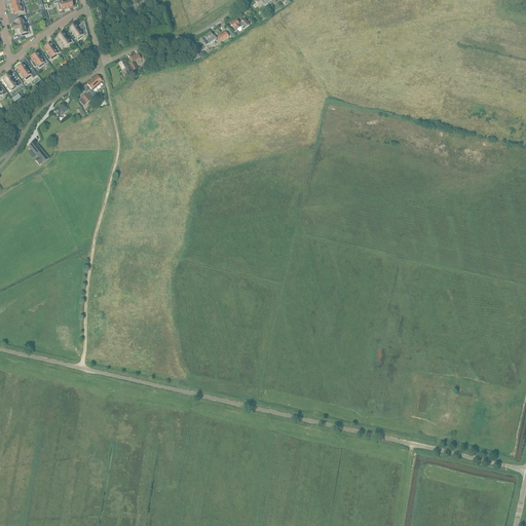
[(23,5),(21,0),(14,0),(14,1),(10,3),(10,4),(9,5),(10,9),(23,5)]
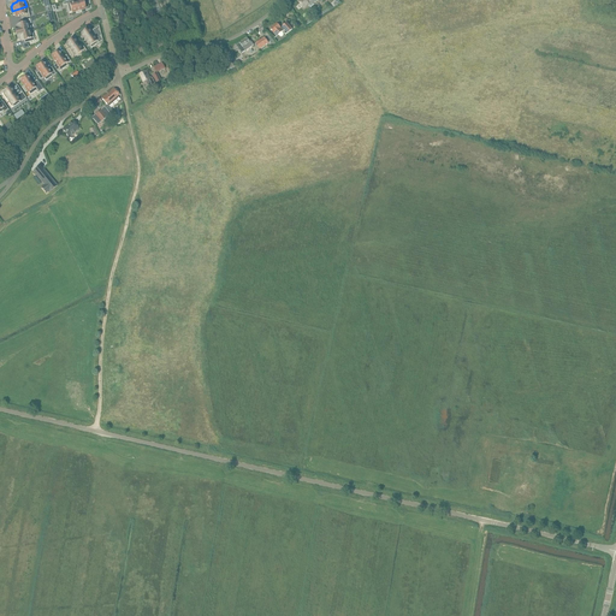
[(84,3),(83,3),(82,1),(75,4),(72,0),(71,0),(64,3),(64,6),(67,6),(69,13),(72,12),(72,13),(76,12),(76,13),(82,12),(81,10),(84,10),(84,7),(86,7),(84,3)]
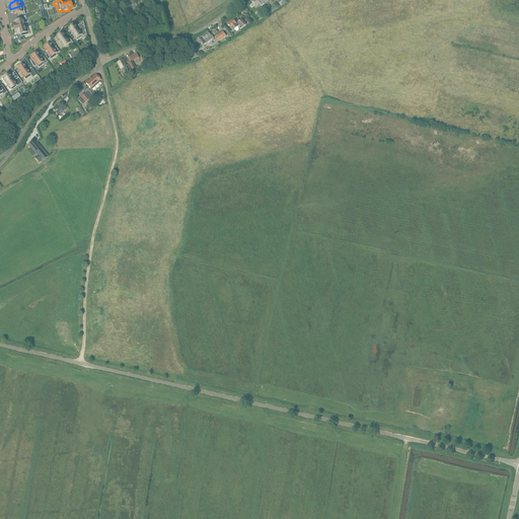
[(25,14),(22,5),(10,9),(11,13),(12,13),(13,14),(18,13),(19,16),(25,14)]
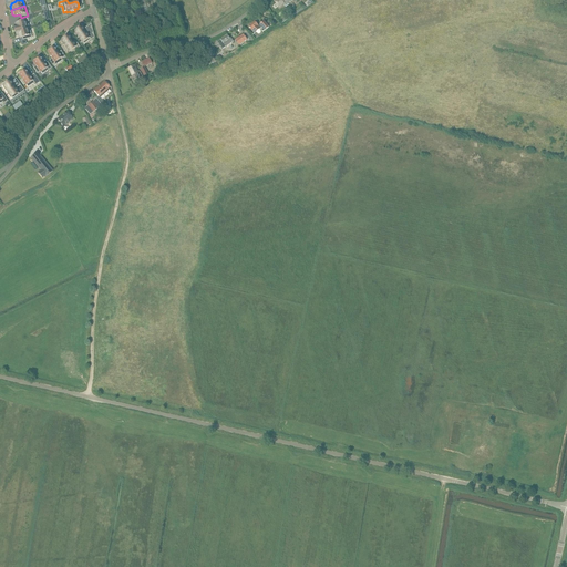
[(29,21),(28,18),(19,20),(20,23),(14,24),(16,27),(13,27),(16,32),(29,28),(27,22),(29,21)]
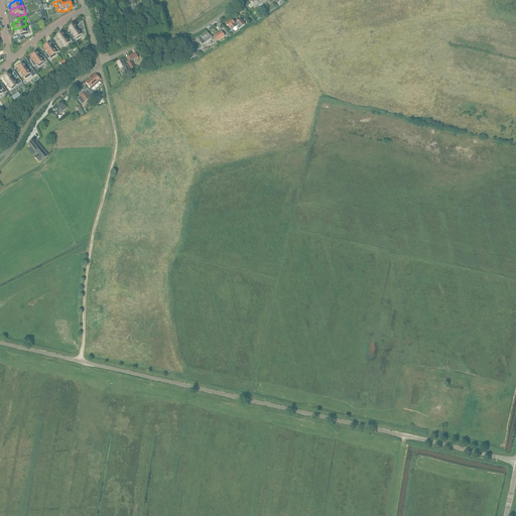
[(245,25),(240,19),(236,22),(237,23),(236,24),(232,20),(227,24),(230,28),(232,30),(233,29),(234,30),(235,30),(236,30),(237,30),(238,29),(237,28),(236,26),(237,26),(240,29),(242,27),(245,25)]
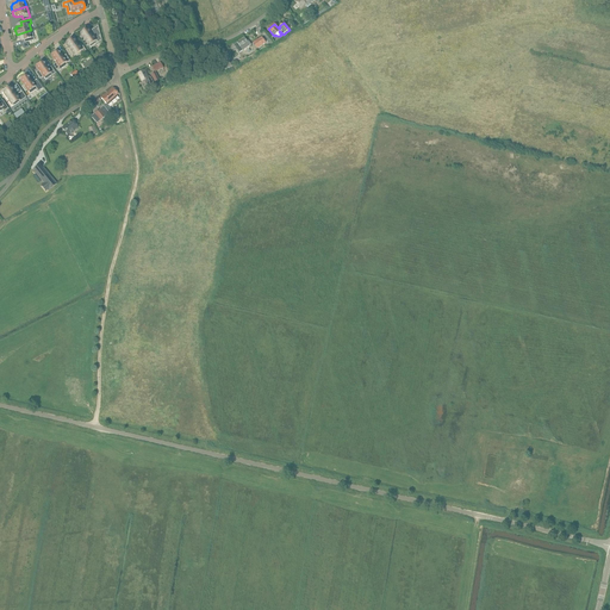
[(88,45),(91,48),(101,39),(98,26),(92,30),(92,31),(89,33),(87,30),(86,31),(85,30),(81,32),(82,33),(80,35),(88,45)]
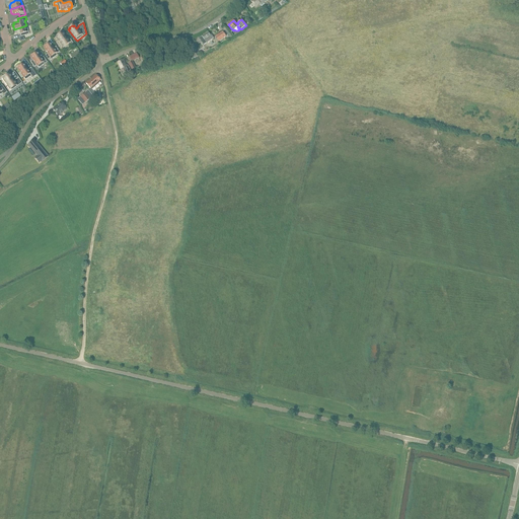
[(28,34),(26,25),(14,29),(15,33),(16,33),(17,34),(20,33),(21,36),(28,34)]
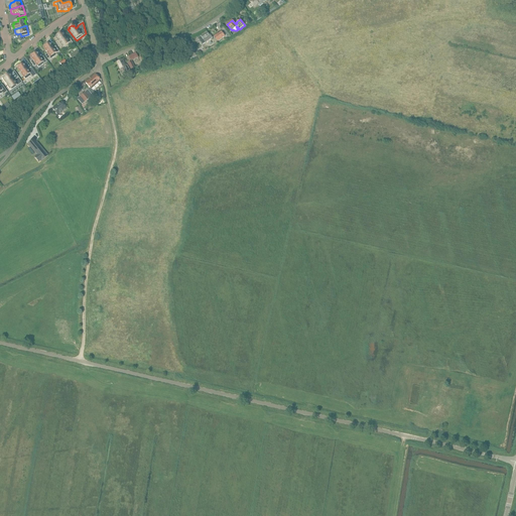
[(206,42),(213,37),(211,35),(210,35),(207,32),(201,36),(198,38),(199,38),(203,44),(206,42)]
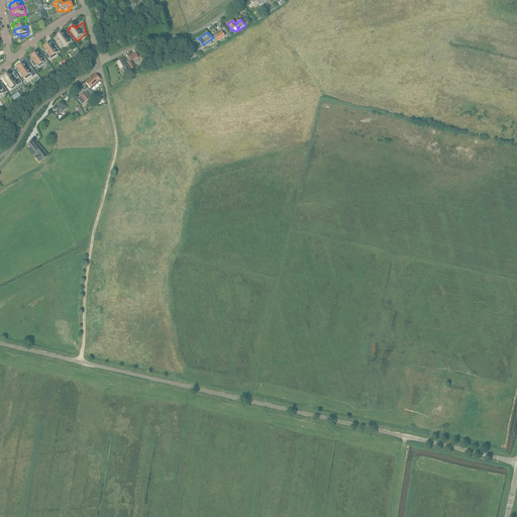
[(219,42),(225,37),(221,32),(214,37),(219,42)]
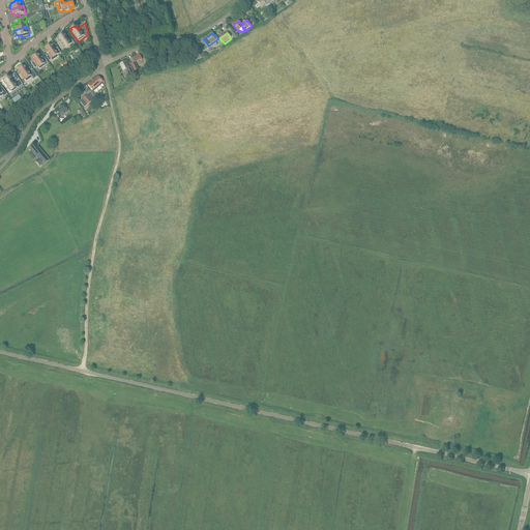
[(61,49),(64,47),(66,50),(75,43),(70,38),(68,40),(64,34),(62,35),(62,34),(58,36),(59,38),(58,38),(60,41),(57,43),(61,49)]
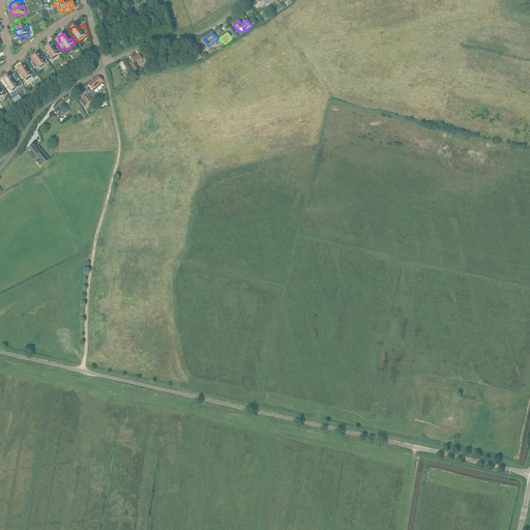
[(53,60),(58,56),(57,55),(60,53),(57,48),(54,50),(51,45),(50,46),(49,45),(45,47),(46,49),(45,49),(49,55),(47,57),(50,62),(53,60)]
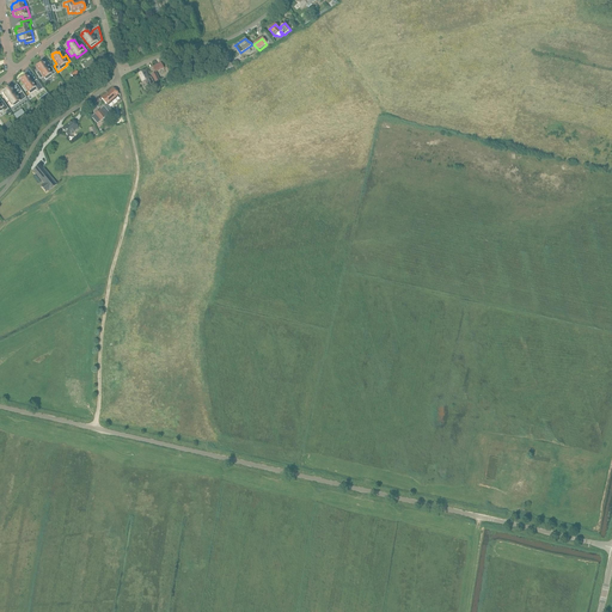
[(222,60),(228,69),(234,66),(228,56),(222,60)]
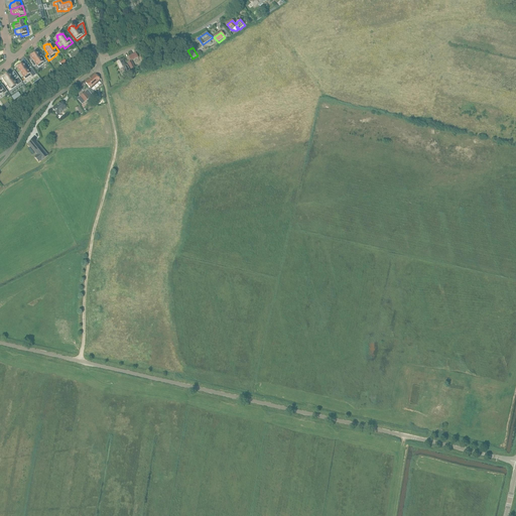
[(43,56),(40,58),(36,52),(35,53),(34,52),(30,54),(31,55),(30,56),(32,59),(30,61),(34,67),(36,66),(37,66),(38,68),(46,61),(43,56)]
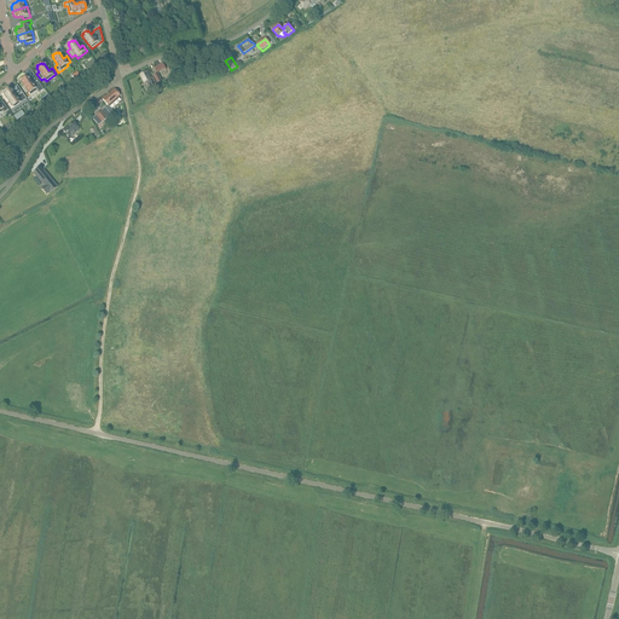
[(167,69),(166,67),(163,63),(156,68),(158,71),(158,73),(167,69)]
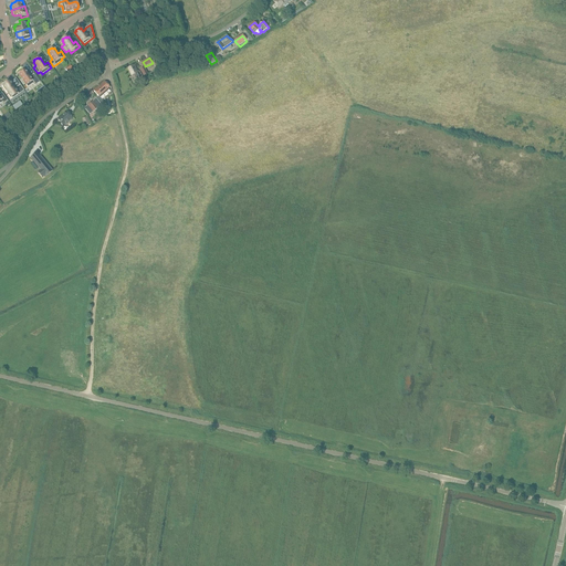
[(138,73),(137,70),(134,65),(128,69),(132,76),(133,75),(136,81),(142,79),(140,77),(143,77),(139,72),(138,73)]
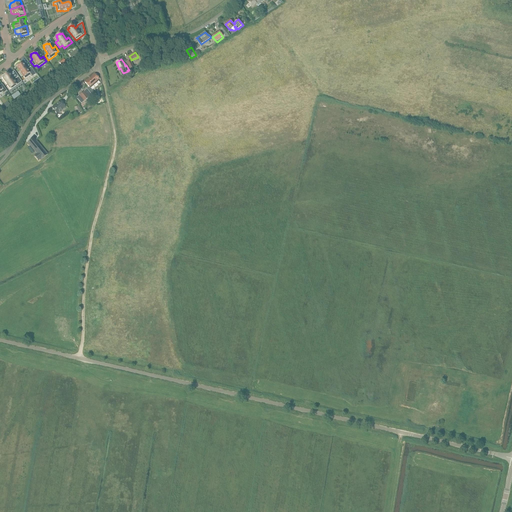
[(20,72),(18,73),(21,77),(22,76),(23,77),(24,77),(25,79),(30,75),(31,77),(35,75),(31,67),(27,70),(23,64),(22,65),(21,63),(17,66),(18,67),(17,68),(20,72)]
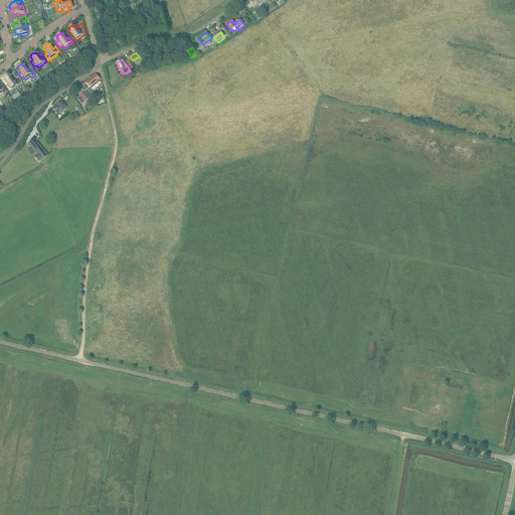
[(4,77),(3,78),(10,89),(11,90),(21,81),(18,76),(13,80),(9,74),(8,75),(7,74),(3,76),(4,77)]
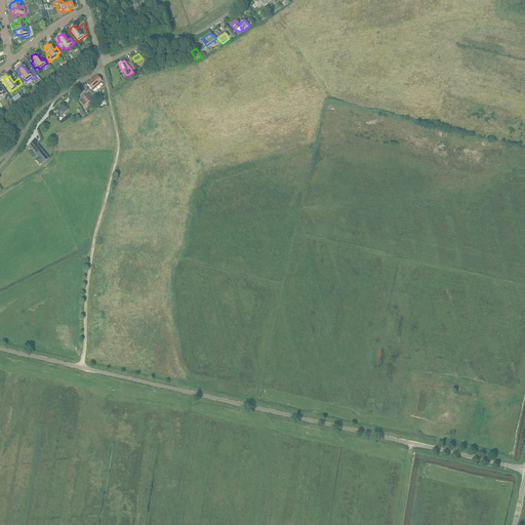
[(94,92),(103,86),(101,84),(103,82),(102,81),(97,76),(87,84),(94,92)]
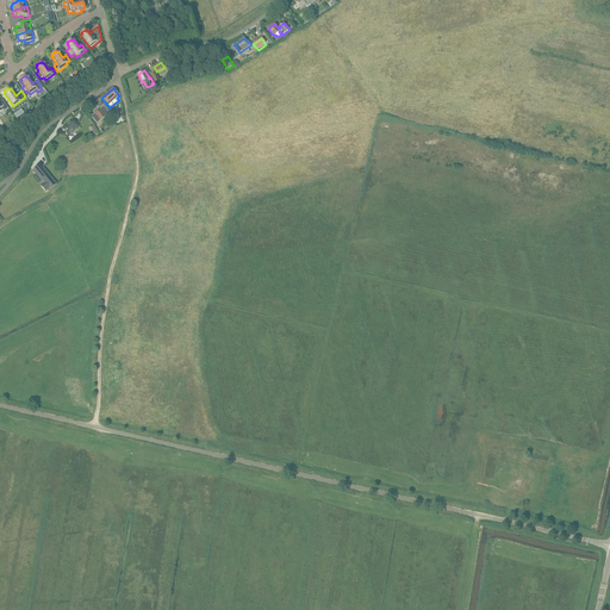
[(100,110),(94,114),(98,118),(100,120),(103,118),(105,116),(109,113),(104,106),(100,110)]
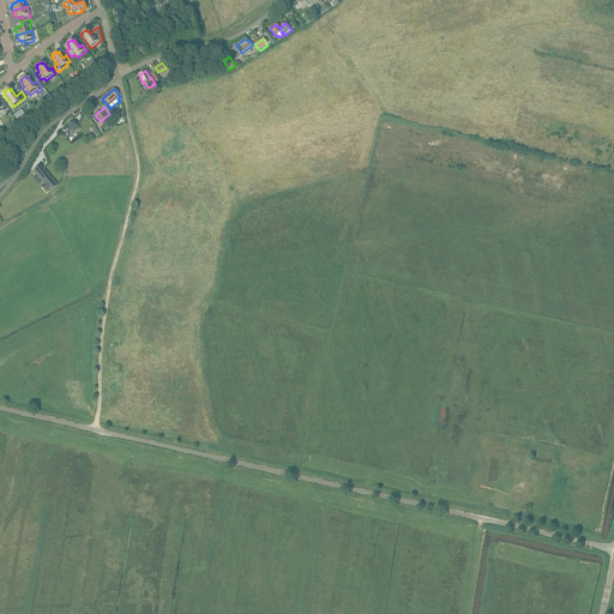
[(79,128),(73,120),(62,128),(68,137),(79,128)]
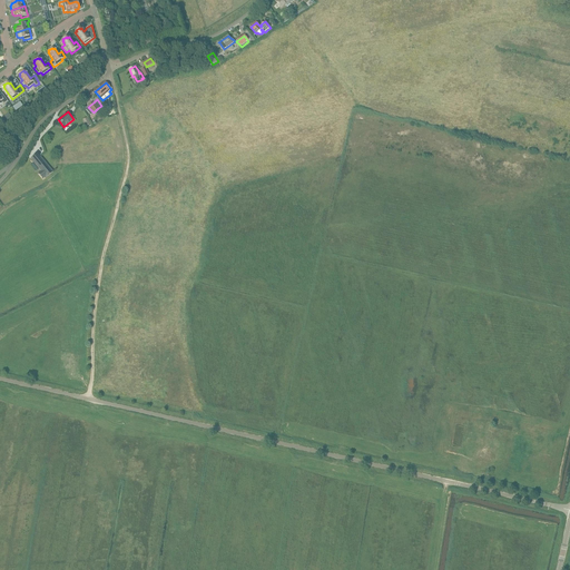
[(87,127),(92,124),(88,117),(82,120),(87,127)]
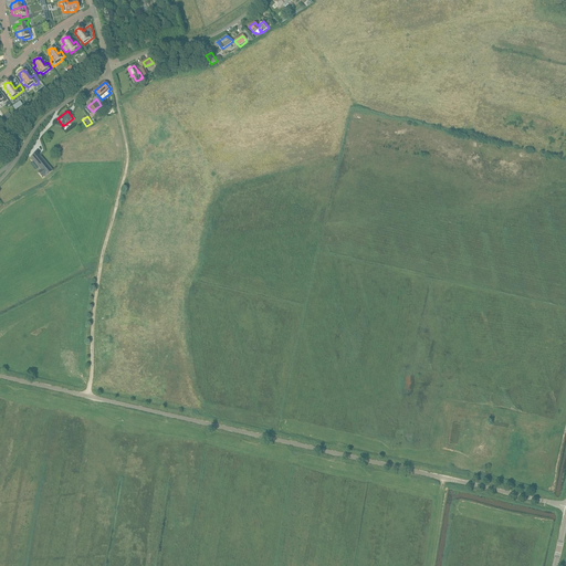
[(52,171),(37,152),(30,157),(40,170),(38,173),(42,178),(45,176),(45,177),(52,171)]
